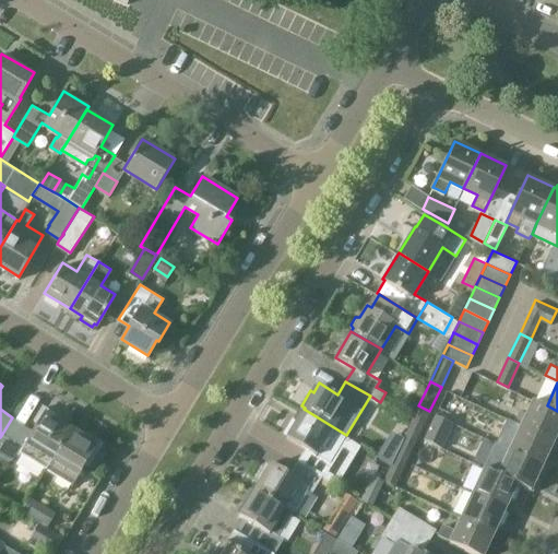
[(515,421),(521,424),(554,439),(557,431),(557,411),(547,405),(533,399),(526,412),(521,410),(515,421)]
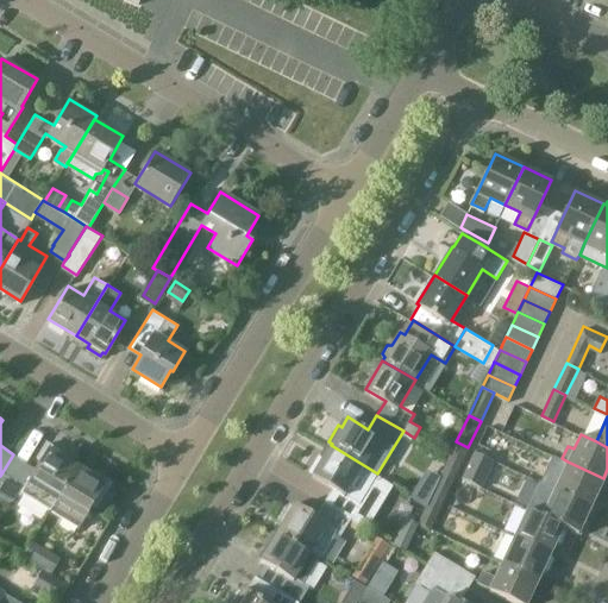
[(18,490),(50,509),(77,464),(62,456),(64,452),(46,440),(37,456),(42,458),(36,468),(13,454),(0,476),(0,479),(2,482),(0,484),(0,495),(8,500),(12,498),(18,490)]
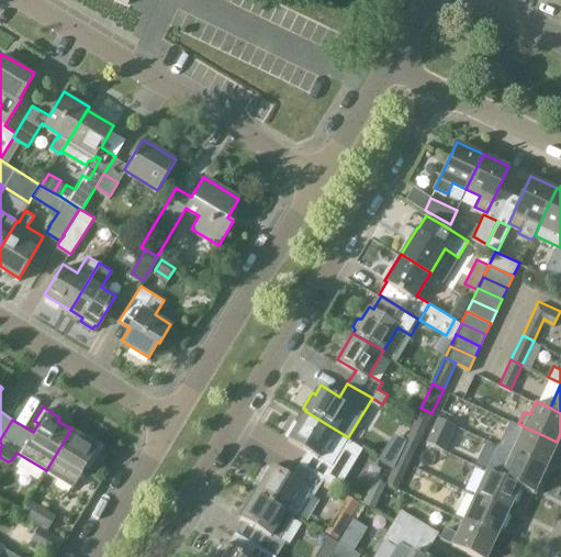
[(421,408),(408,435),(419,439),(432,413),(421,408)]
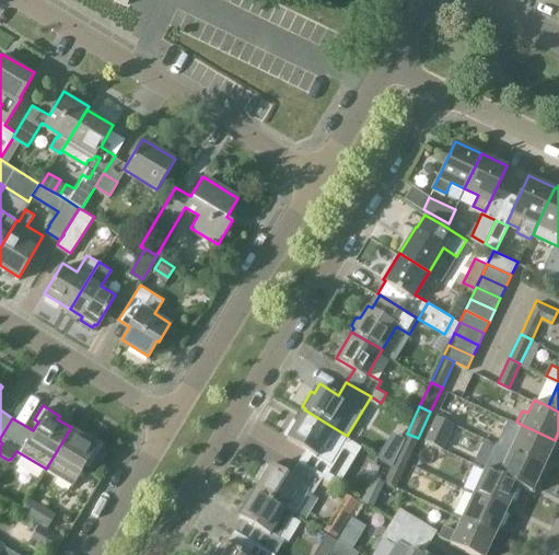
[(306,448),(299,461),(323,475),(333,482),(337,484),(361,444),(347,436),(304,409),(298,419),(294,417),(283,432),(288,436),(288,437),(306,448)]
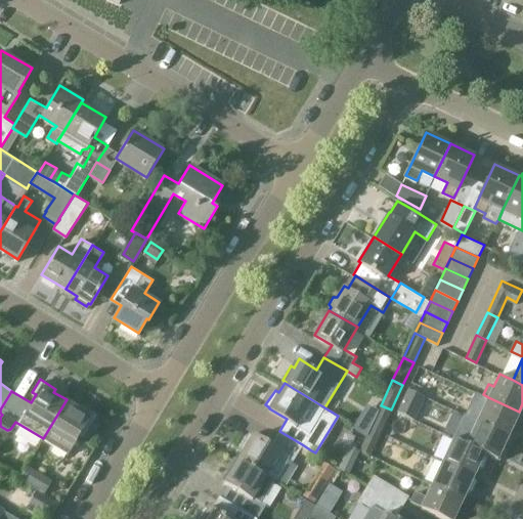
[(407,388),(397,409),(413,418),(424,395),(407,388)]
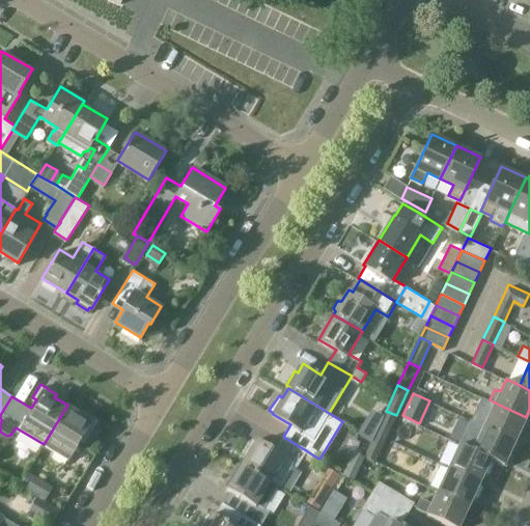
[(495,403),(483,426),(515,441),(526,417),(495,403)]
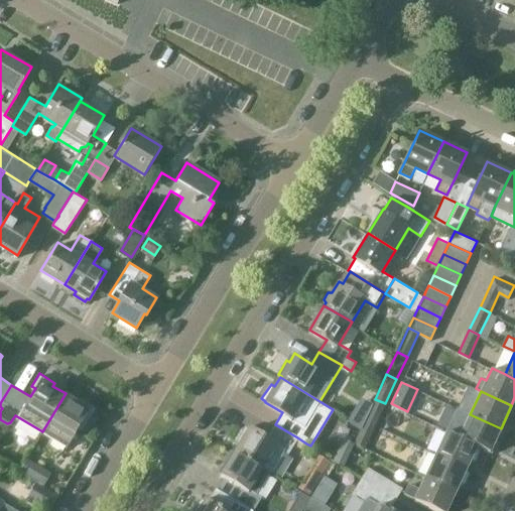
[(67,446),(72,437),(79,426),(82,428),(95,407),(78,397),(77,400),(66,393),(42,431),(67,446)]
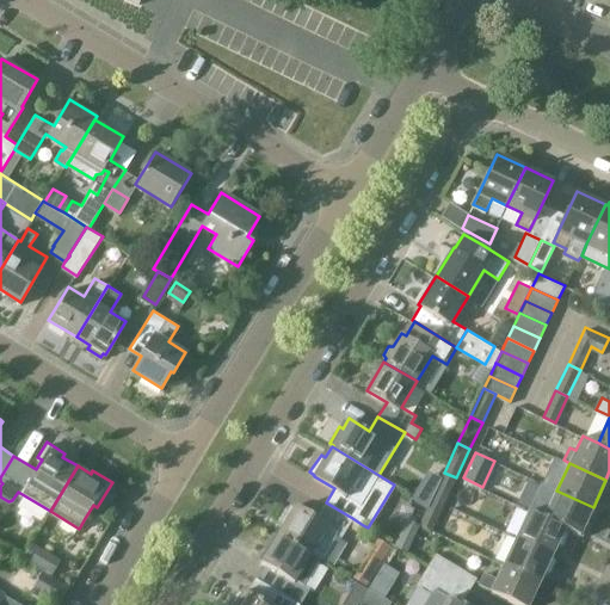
[(444,473),(431,499),(443,505),(456,477),(444,473)]
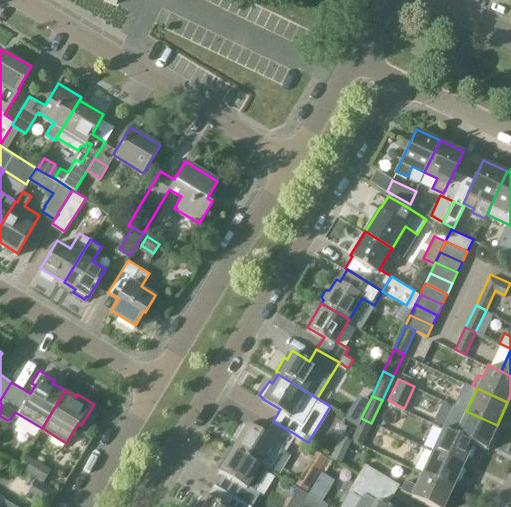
[(466,411),(456,432),(456,433),(473,441),(473,442),(486,447),(491,437),(495,439),(500,429),(496,427),(497,425),(466,411)]
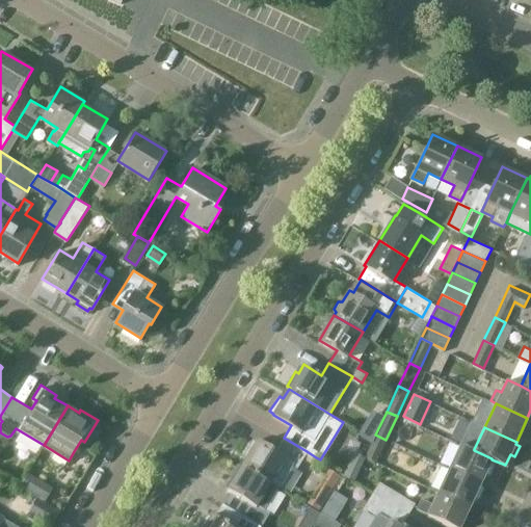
[(386,440),(375,435),(365,456),(375,462),(386,440)]
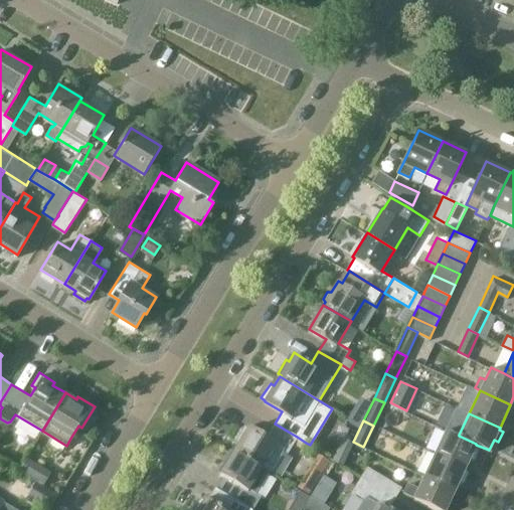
[(245,426),(237,438),(240,440),(235,449),(269,469),(272,471),(285,450),(288,452),(295,441),(297,437),(275,423),(268,436),(250,425),(248,428),(245,426)]
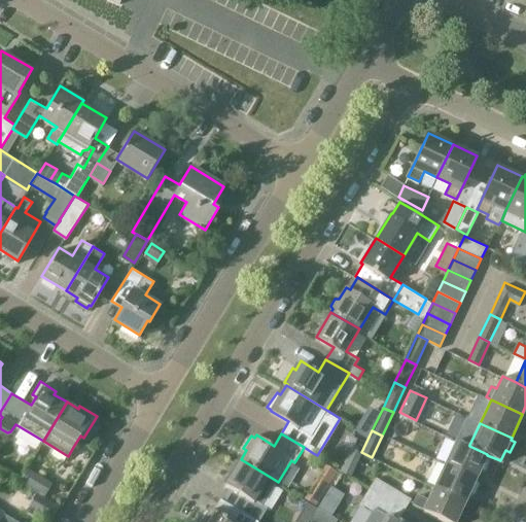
[(456,440),(445,464),(476,479),(487,455),(487,454),(469,446),(469,445),(456,440)]
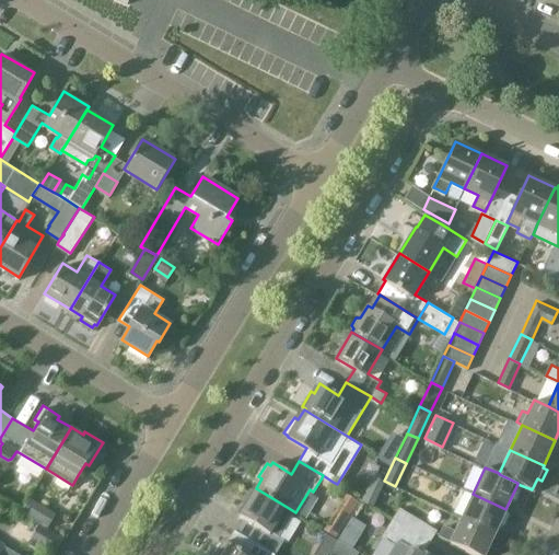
[(323,475),(321,480),(330,486),(333,482),(323,475)]
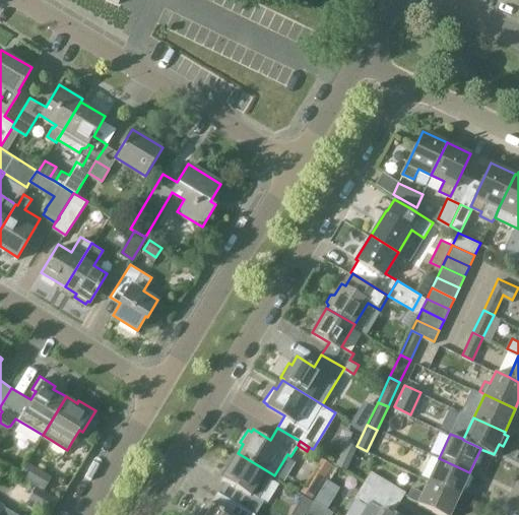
[(353,453),(342,448),(335,462),(346,467),(353,453)]
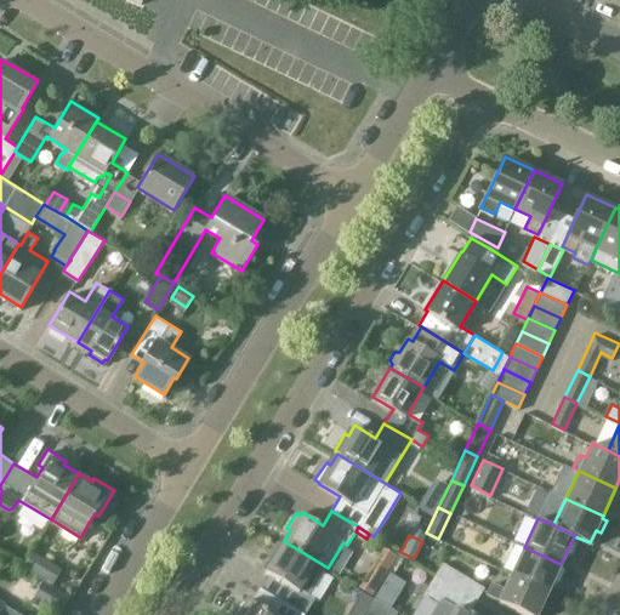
[(286,584),(278,597),(305,614),(316,596),(310,592),(324,565),(284,541),(283,544),(278,541),(269,556),(273,559),(266,570),(286,584)]
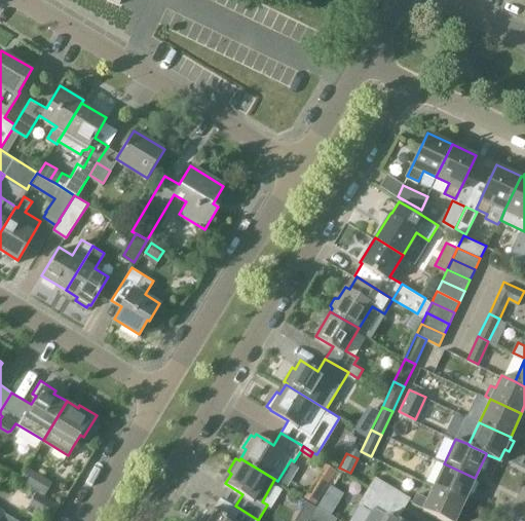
[(331,479),(337,470),(326,462),(320,472),(331,479)]
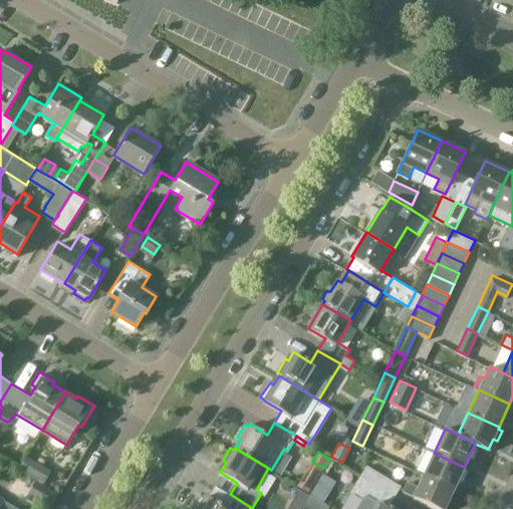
[(434,453),(424,476),(454,490),(464,467),(434,453)]
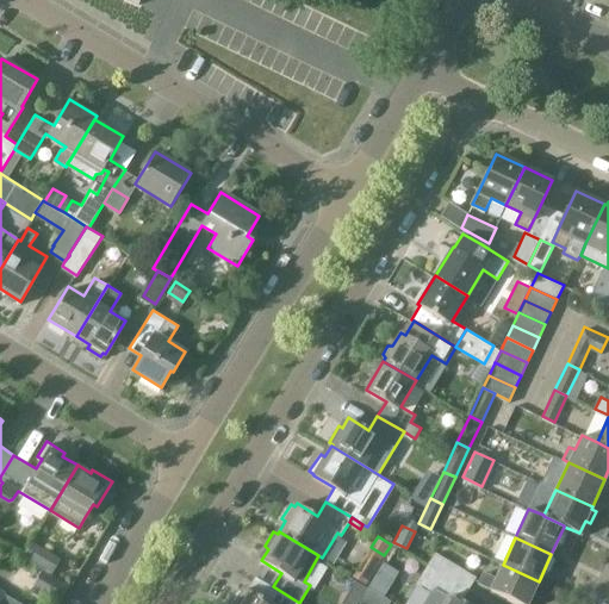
[(22,555),(53,574),(61,560),(30,541),(22,555)]
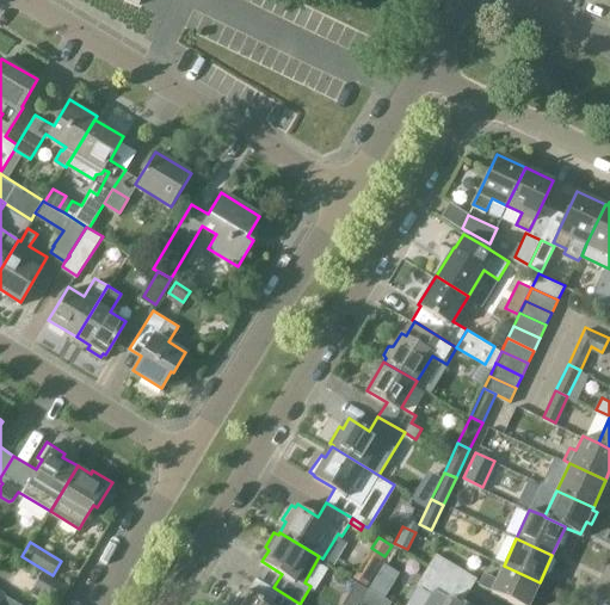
[(438,553),(430,565),(469,590),(478,576),(438,553)]
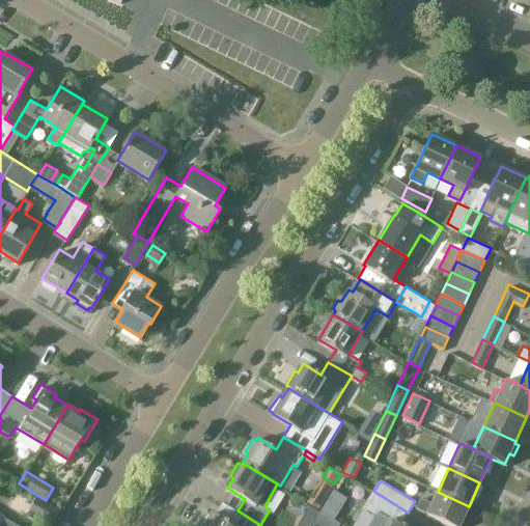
[(375,514),(367,525),(402,525),(400,524),(408,513),(373,491),(364,506),(375,514)]
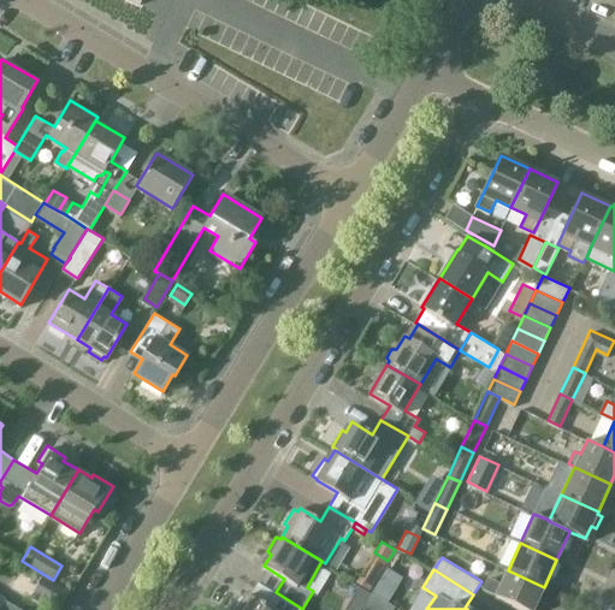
[(533,609),(544,587),(508,570),(502,584),(489,578),(483,588),(496,594),(496,596),(525,609),(533,609)]
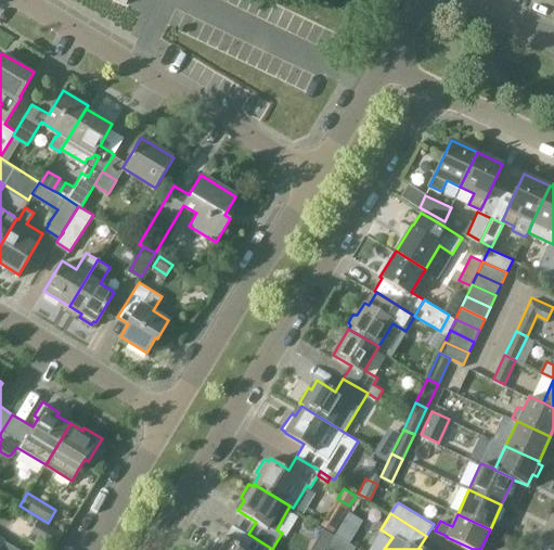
[(211,549),(271,549),(272,549),(248,534),(235,526),(232,524),(224,537),(222,536),(220,538),(217,536),(209,548),(211,549)]
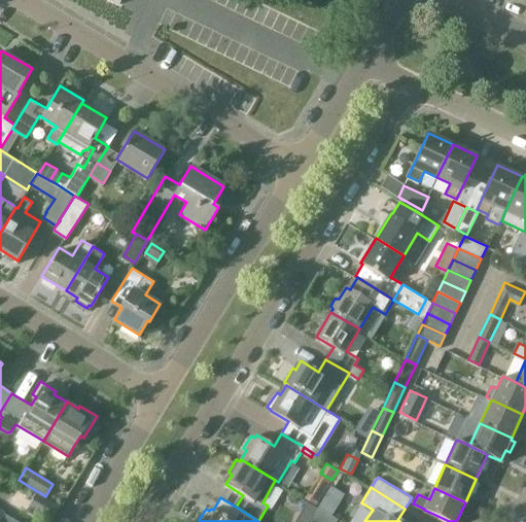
[(49,499),(41,514),(49,519),(59,505),(49,499)]
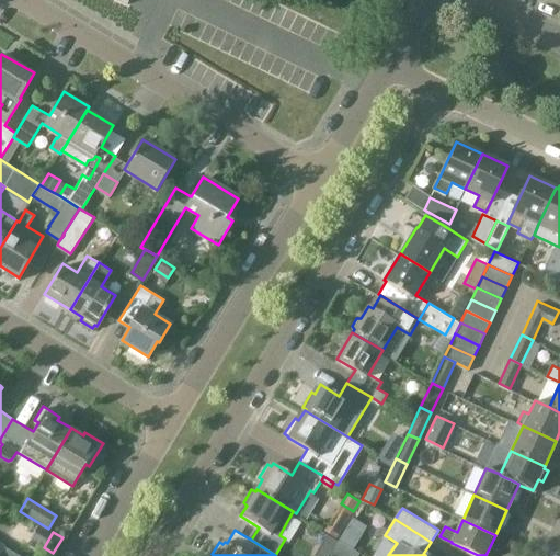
[(0,555),(19,555),(3,546),(3,545),(0,542),(0,555)]
